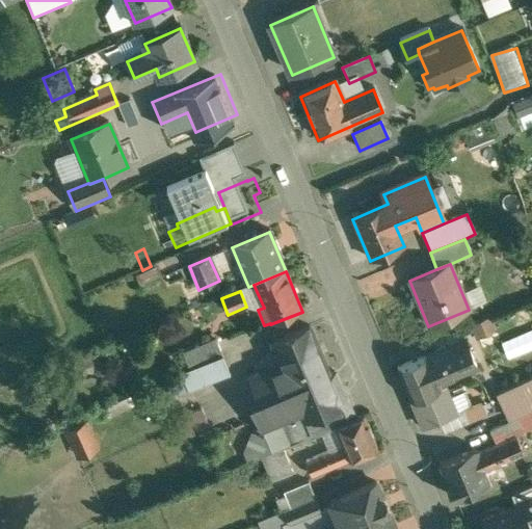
[(491,320),(474,326),(479,340),(497,334),(491,320)]
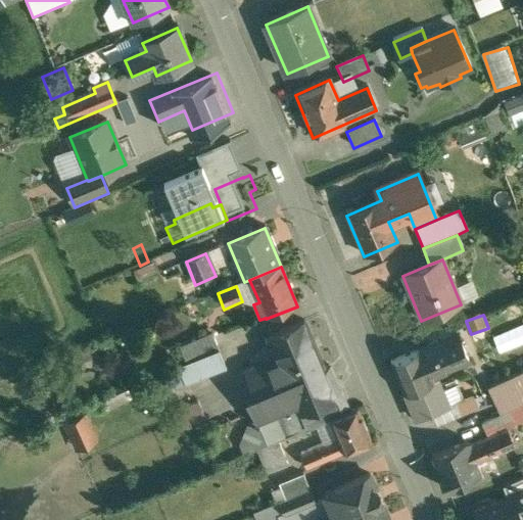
[(304,323),(269,338),(278,360),(247,373),(255,394),(286,380),(297,408),(307,430),(329,421),(347,414),(328,368),(324,370),(304,323)]
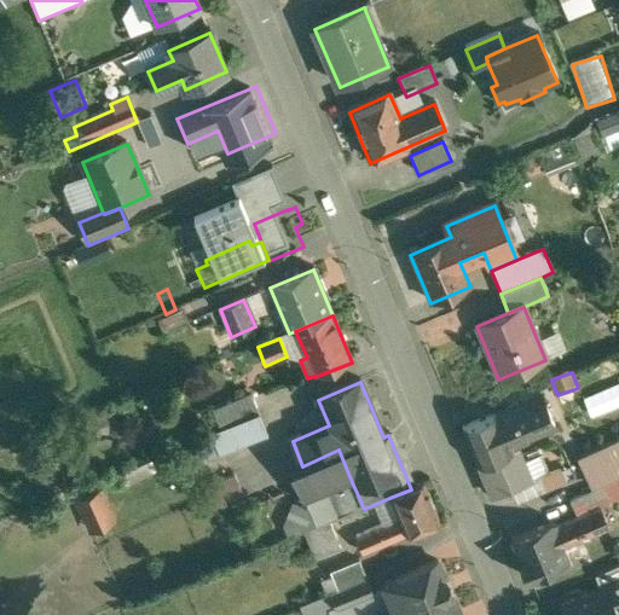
[(249,395),(212,411),(220,430),(258,415),(249,395)]
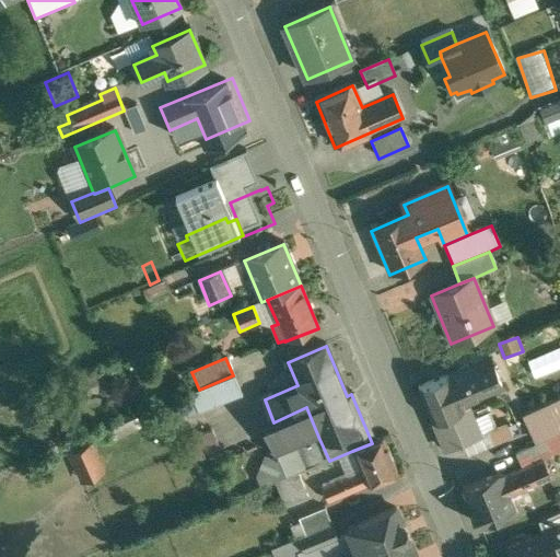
[(489,359),(419,390),(433,422),(468,408),(466,404),(501,389),(489,359)]
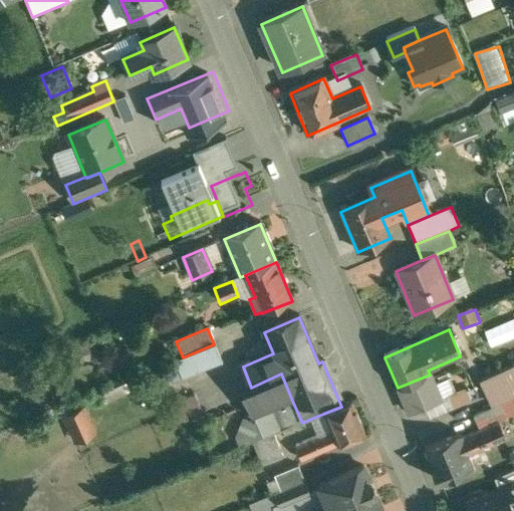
[(214,344),(183,357),(176,360),(183,378),(221,361),(214,344)]
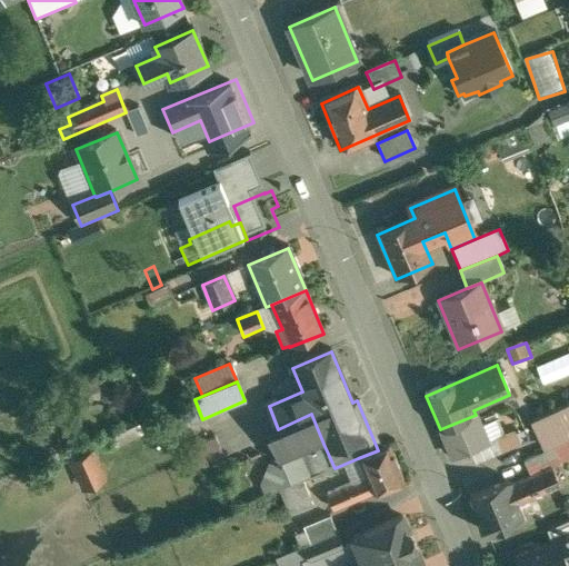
[(568,406),(532,423),(545,450),(568,438),(568,406)]
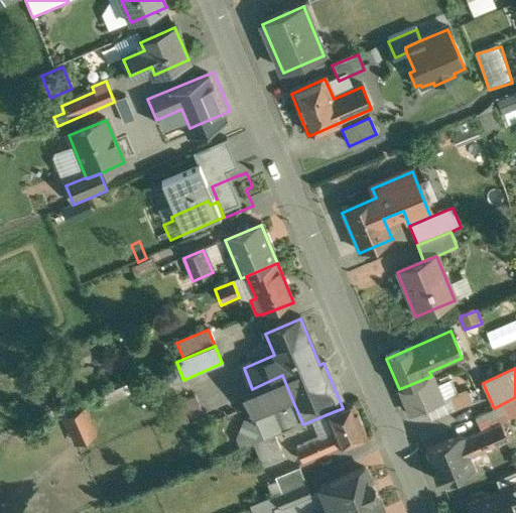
[(282,375),(252,389),(243,392),(255,418),(293,402),(282,375)]
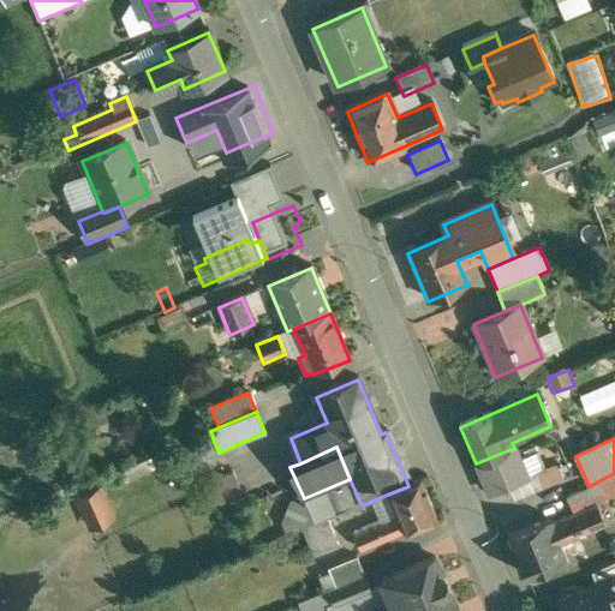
[(514,448),(476,463),(489,495),(527,479),(524,471),(514,448)]
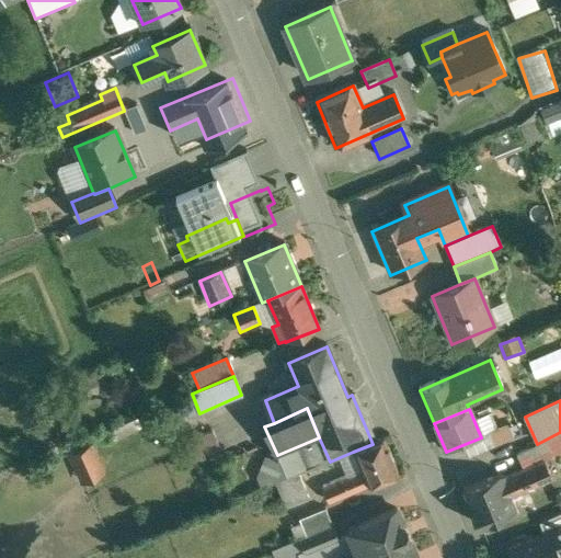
[(134,423),(109,434),(113,443),(138,433),(134,423)]
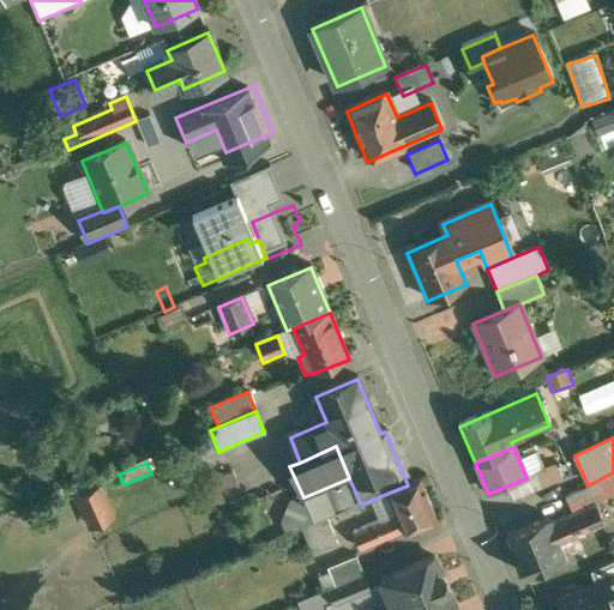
[(232,473),(209,483),(218,505),(241,495),(232,473)]
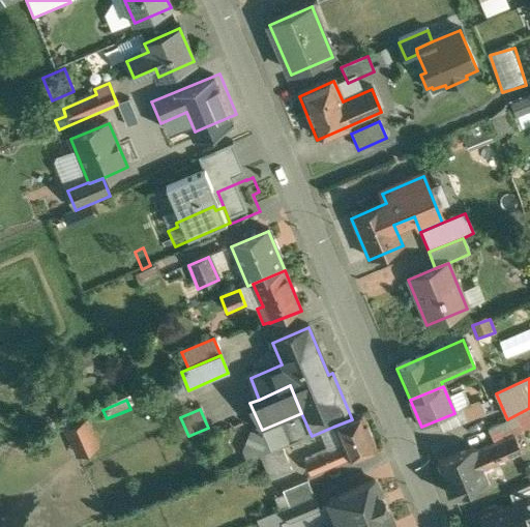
[(301,413),(262,430),(271,452),(282,448),(312,436),(301,413)]
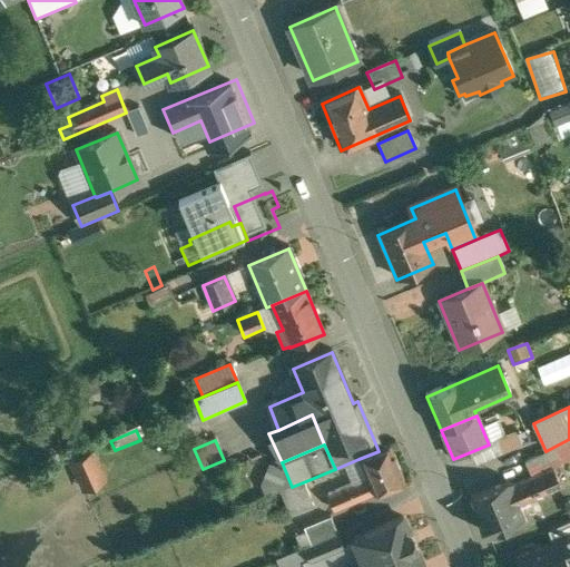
[(379,451),(359,459),(367,480),(374,495),(405,482),(390,446),(379,451)]
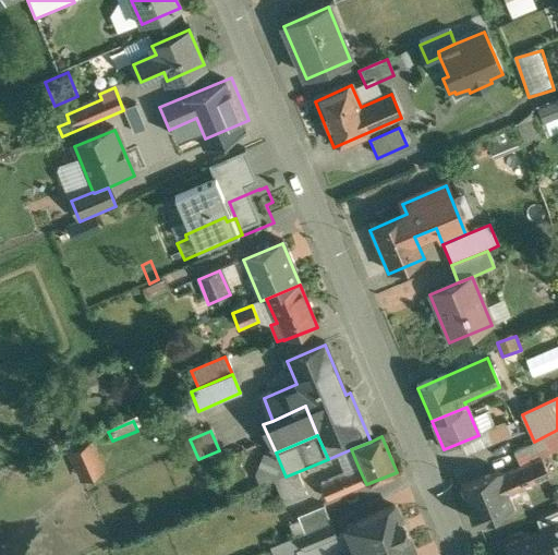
[(542,441),(513,454),(520,468),(541,459),(542,460),(549,457),(542,441)]
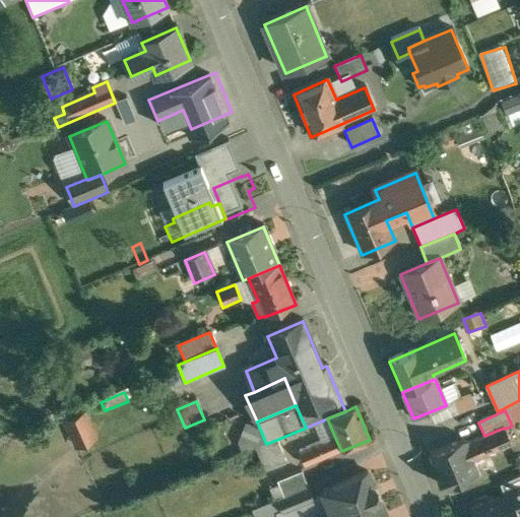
[(85,413),(65,423),(77,448),(96,439),(85,413)]
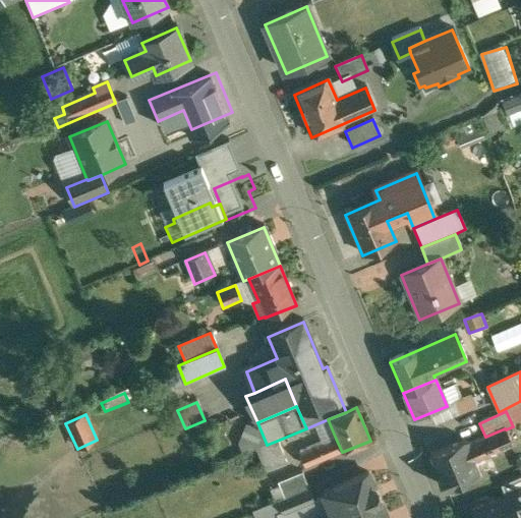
[(257,425),(250,428),(245,445),(248,453),(256,449),(267,445),(257,422),(256,423),(257,425)]
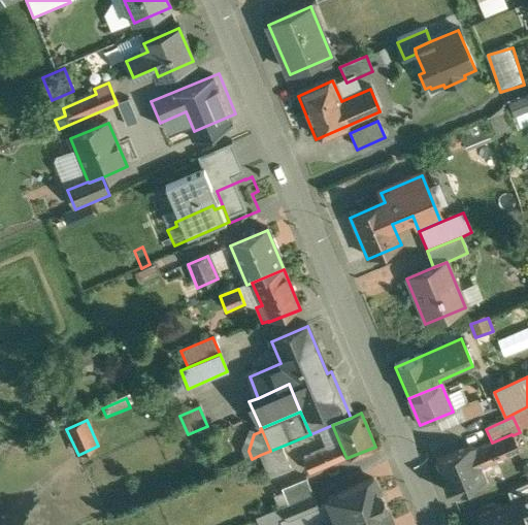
[(492,443),(473,451),(481,469),(521,453),(513,435),(512,434),(492,443)]
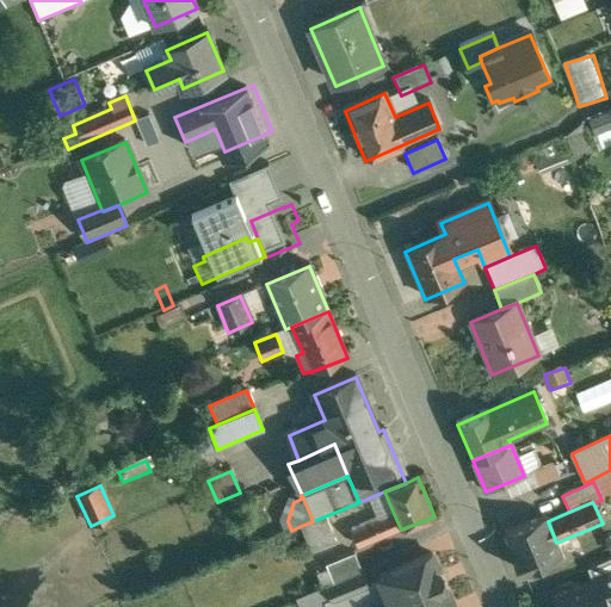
[(394,514),(351,532),(358,549),(401,530),(394,514)]
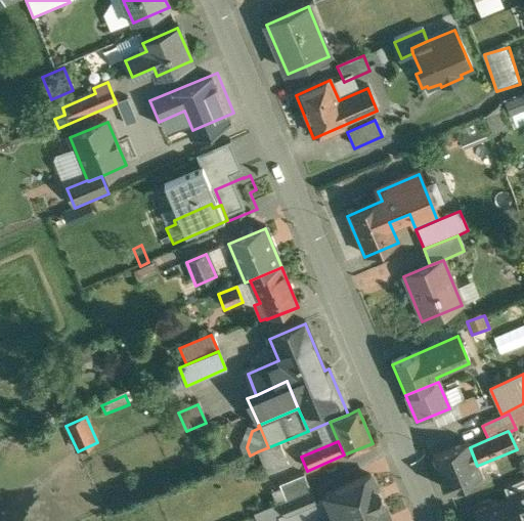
[(278,443),(268,447),(258,451),(267,476),(288,467),(278,443)]
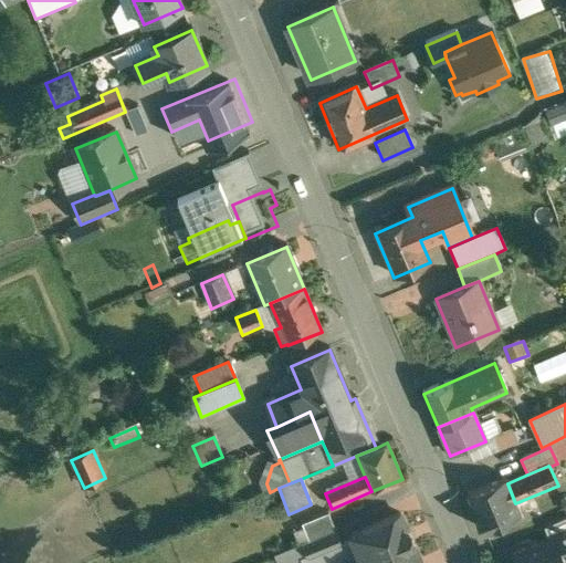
[(505,480),(468,497),(475,513),(474,514),(482,532),(521,515),(515,503),(507,483),(505,480)]
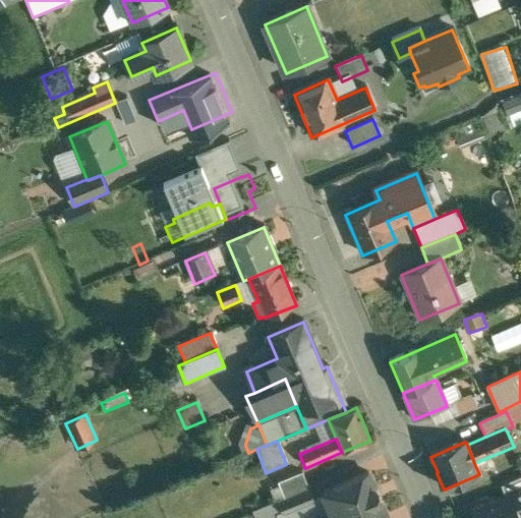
[(302,473),(278,483),(284,499),(308,490),(302,473)]
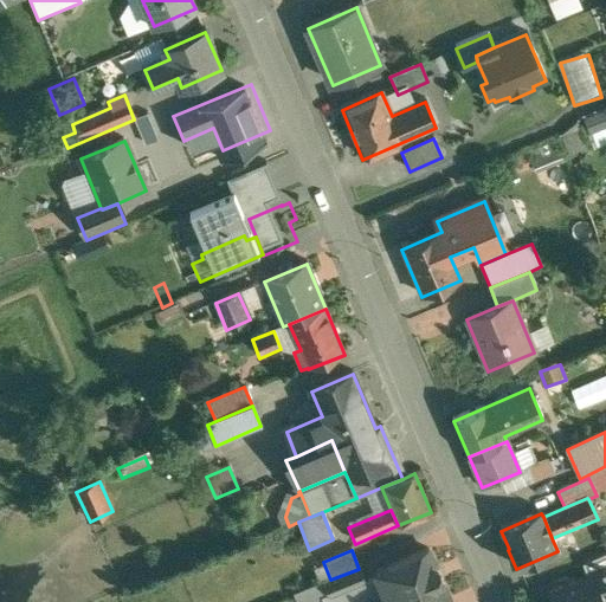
[(427,552),(388,569),(393,582),(381,587),(386,597),(376,601),(449,601),(427,552)]
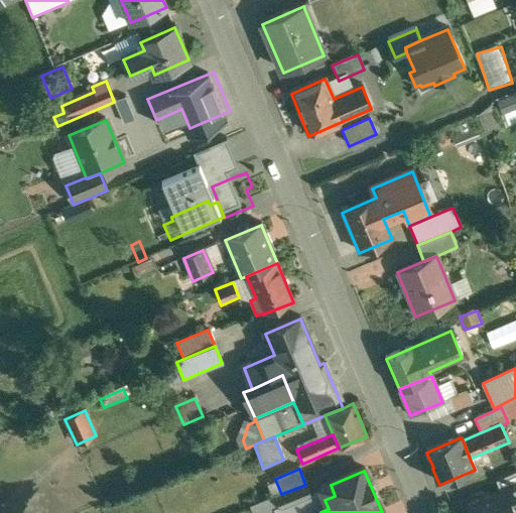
[(515,473),(496,482),(501,492),(507,490),(515,486),(515,473)]
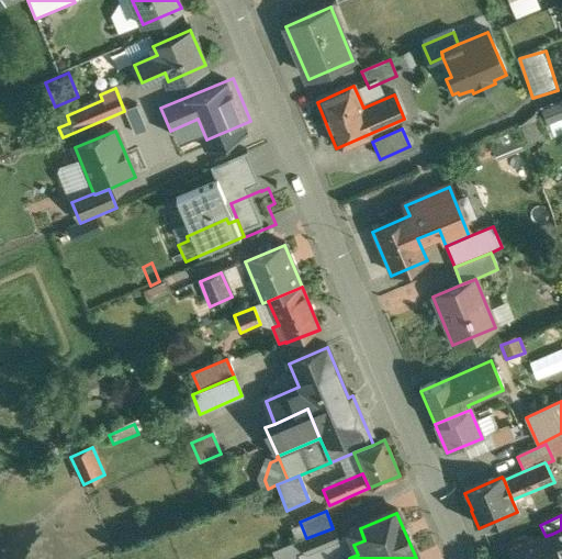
[(306,538),(300,541),(306,557),(339,544),(333,528),(306,538)]
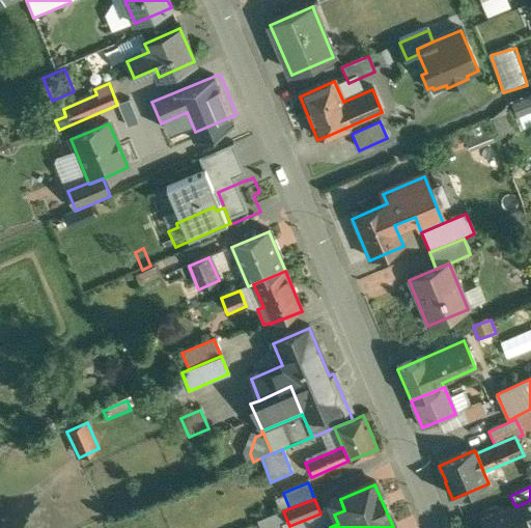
[(530,500),(522,504),(530,526),(530,500)]
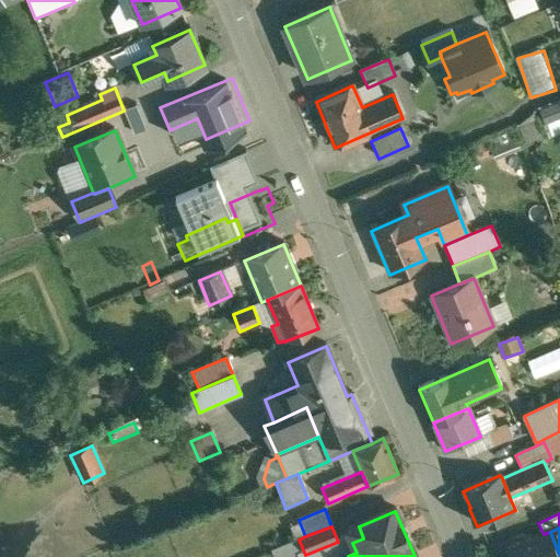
[(544,534),(506,550),(509,556),(559,556),(559,555),(550,532),(544,534)]
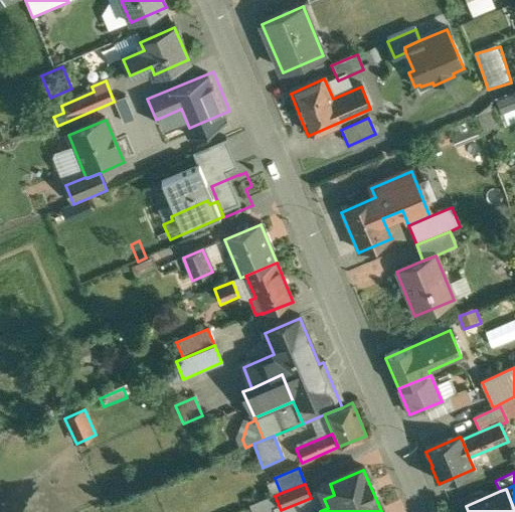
[(268,511),(277,508),(272,497),(250,505),(253,511),(268,511)]
